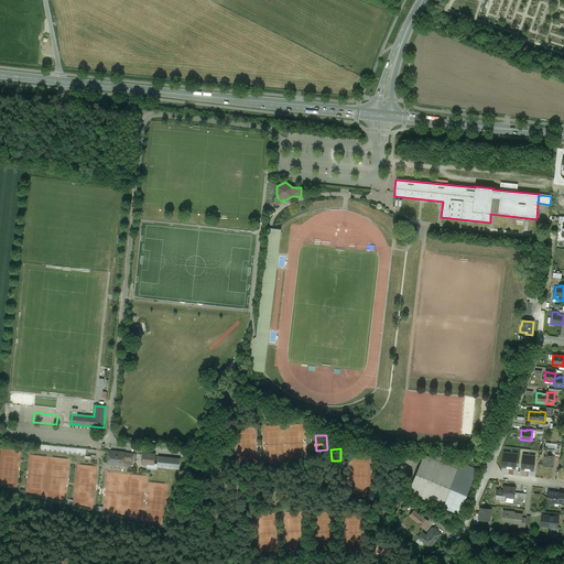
[(125,453),(109,452),(108,463),(109,465),(123,466),(125,461),(132,462),(133,454),(126,453),(125,453)]
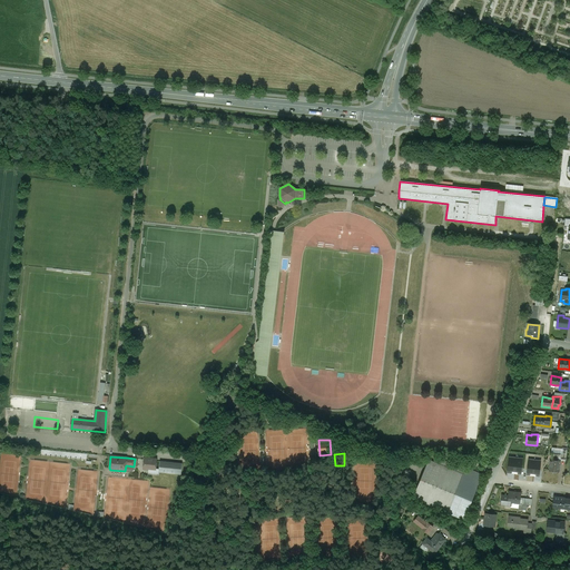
[(156,459),(145,458),(144,459),(144,469),(155,470),(156,470),(156,460),(156,459)]
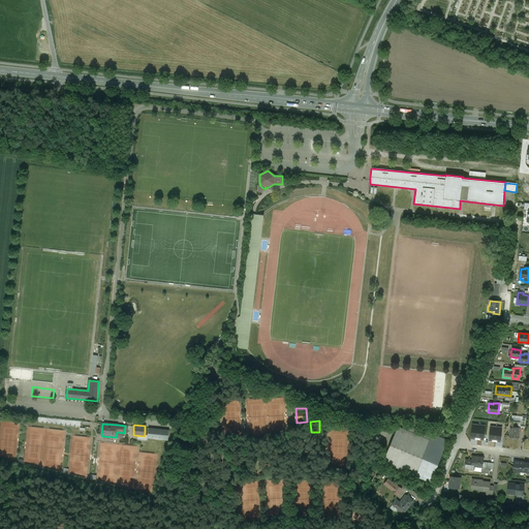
[(428,434),(406,425),(404,429),(426,438),(428,434)]
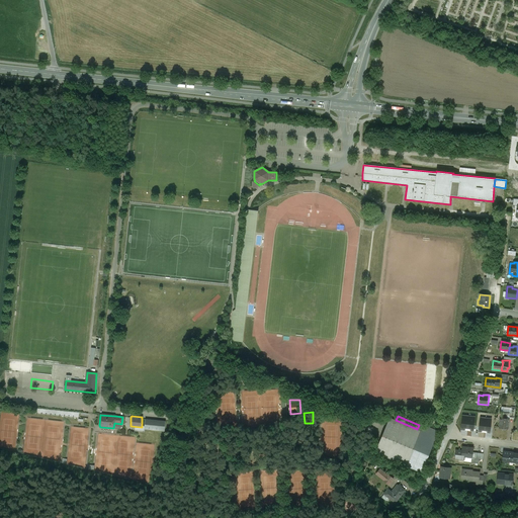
[(396,420),(390,418),(374,453),(407,466),(422,431),(417,429),(396,420)]
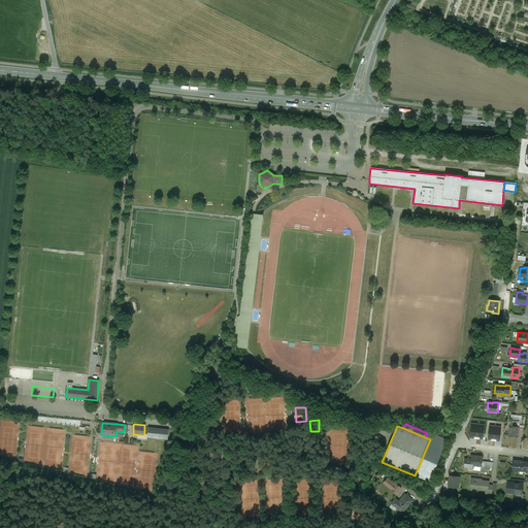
[(519,427),(509,426),(508,436),(518,437),(519,427)]
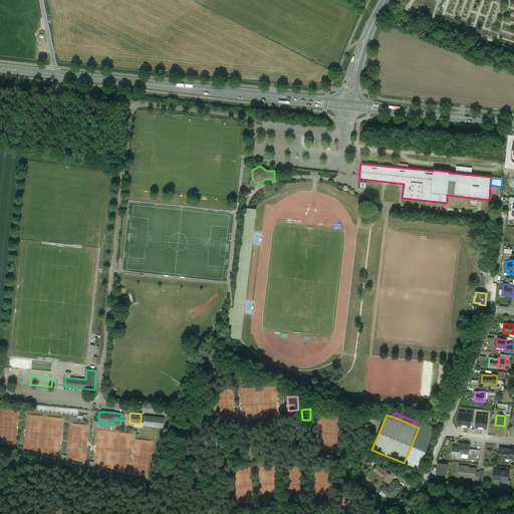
[(164,419),(145,417),(144,427),(163,429),(164,419)]
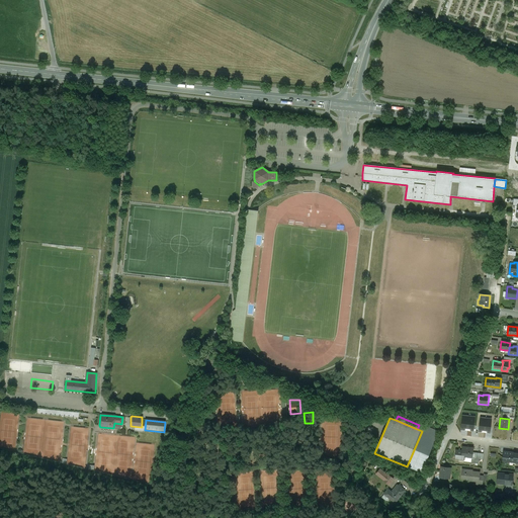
[(437,431),(419,424),(419,425),(417,429),(422,431),(435,437),(437,431)]
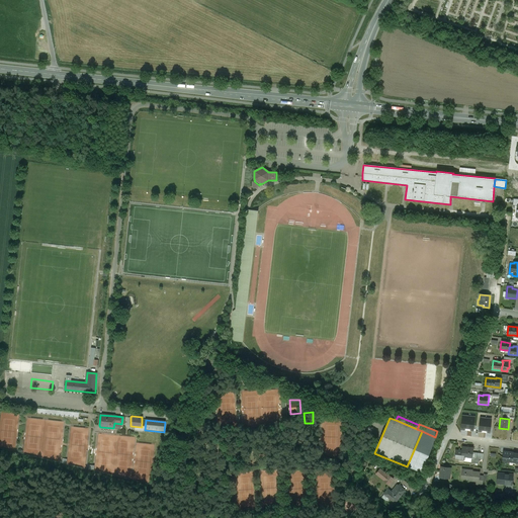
[(422,431),(407,466),(422,472),(436,437),(435,437),(422,431)]
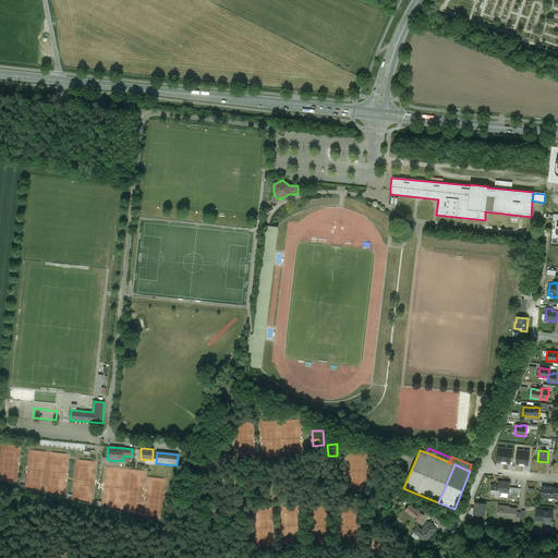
[(498,486),(492,485),(490,494),(500,495),(500,493),(508,494),(509,487),(509,483),(498,482),(498,486)]
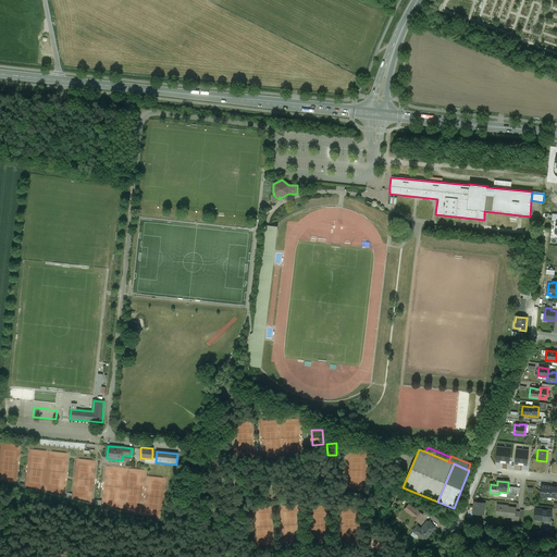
[(556,487),(547,486),(546,493),(547,493),(547,496),(556,496),(556,487)]
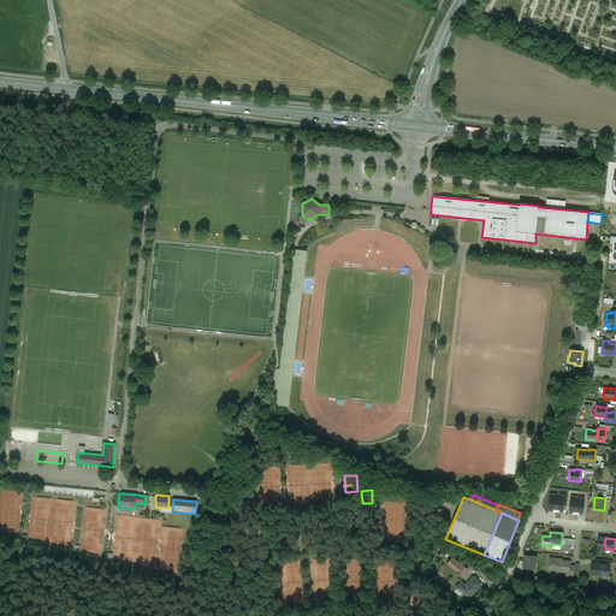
[(535,556),(525,555),(523,566),(534,567),(535,556)]
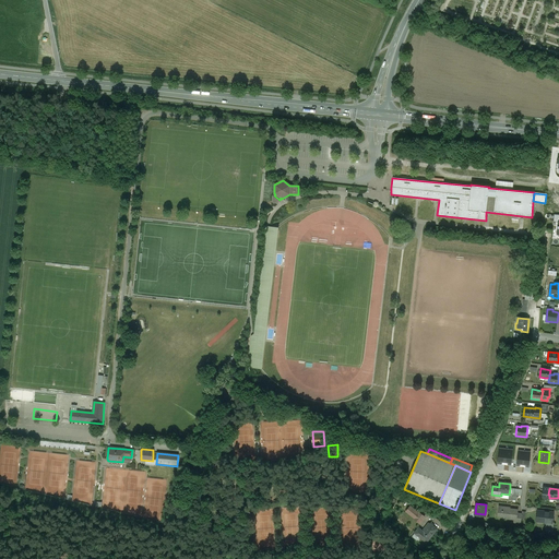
[(425,516),(419,512),(418,513),(409,507),(406,511),(415,519),(414,520),(419,523),(425,516)]
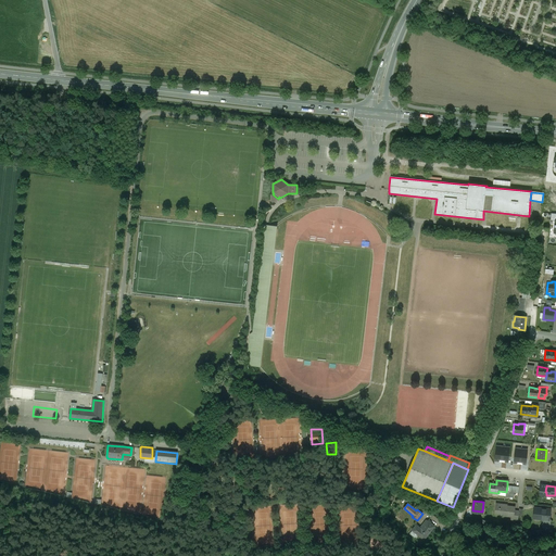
[(504,505),(496,504),(495,513),(503,514),(503,515),(514,517),(515,510),(515,507),(504,506),(504,505)]
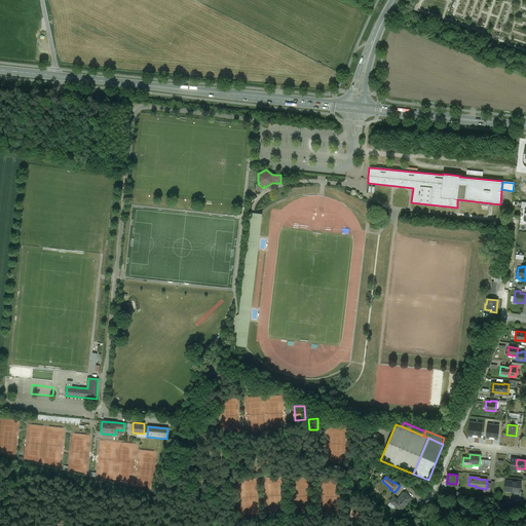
[(390,488),(382,481),(379,484),(392,494),(395,492),(389,489),(390,488)]
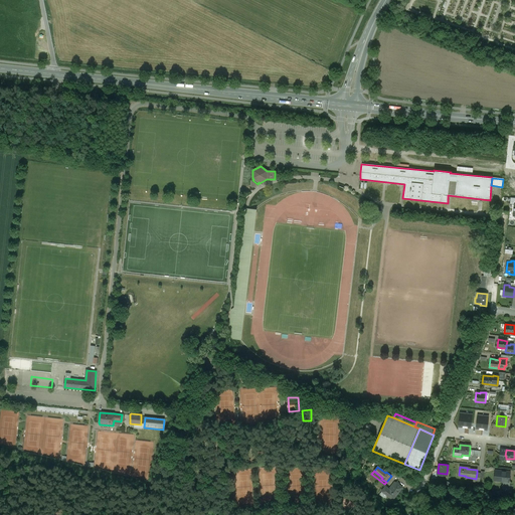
[(510,473),(495,471),(494,476),(495,476),(494,480),(503,481),(509,482),(509,481),(510,473)]
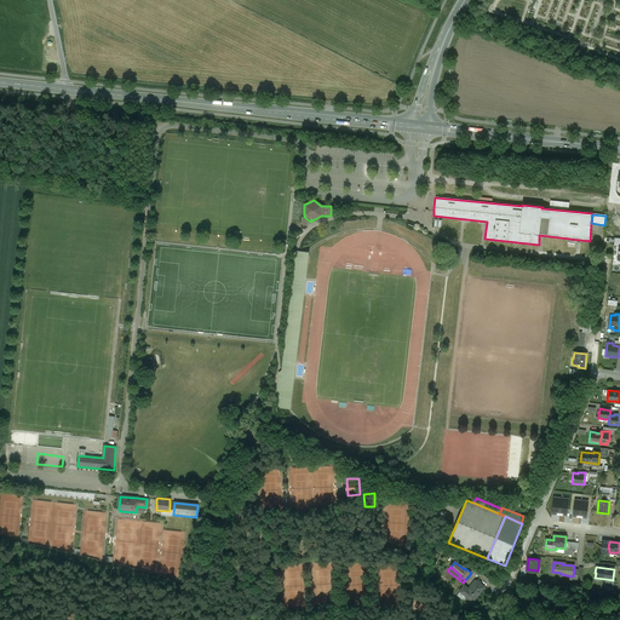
[(613,580),(606,579),(604,589),(613,590),(614,579),(613,579),(613,580)]
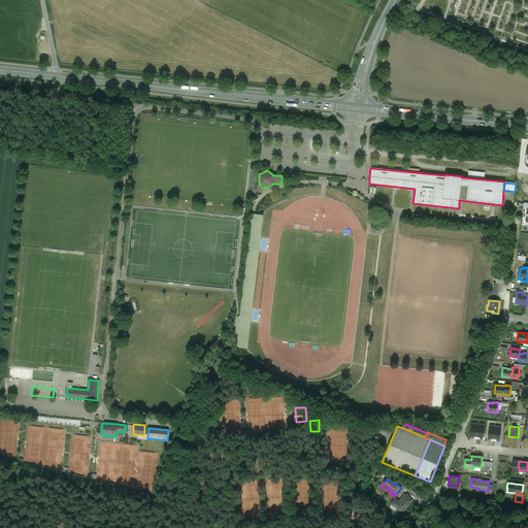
[(406,495),(400,502),(395,499),(392,503),(402,513),(413,499),(406,495)]
